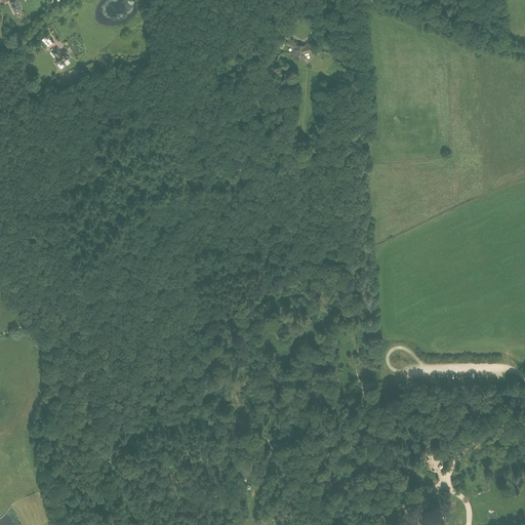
[(17,0),(14,0),(10,2),(15,13),(23,9),(17,0)]
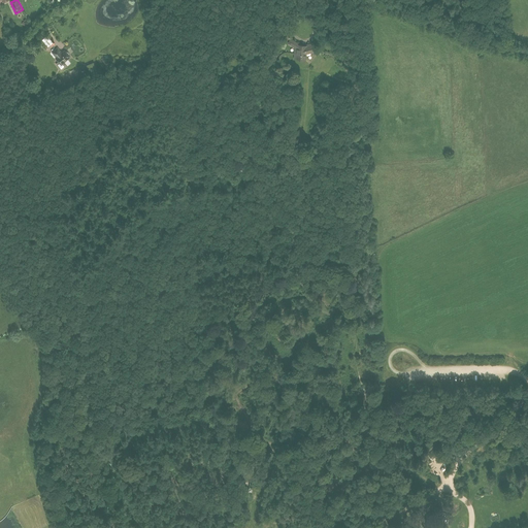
[(42,39),(47,46),(53,42),(47,35),(42,39)]
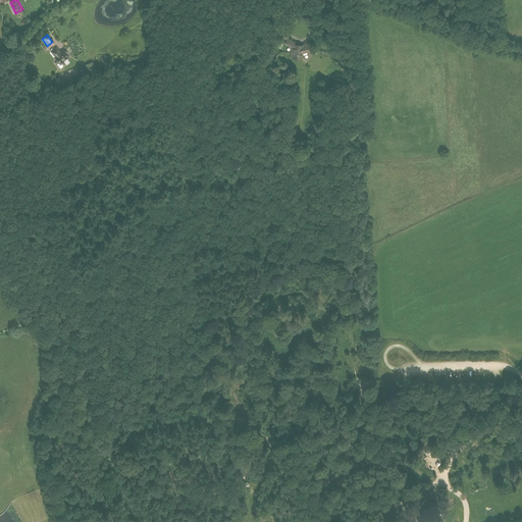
[(292,50),(293,50),(292,57),(302,59),(303,53),(314,50),(311,42),(303,45),(297,44),(289,39),(285,43),(292,46),(292,50)]
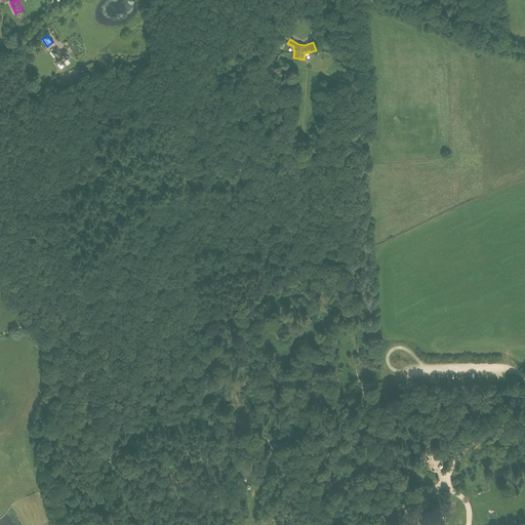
[(62,51),(57,47),(51,51),(55,56),(54,57),(61,65),(70,56),(64,49),(62,51)]
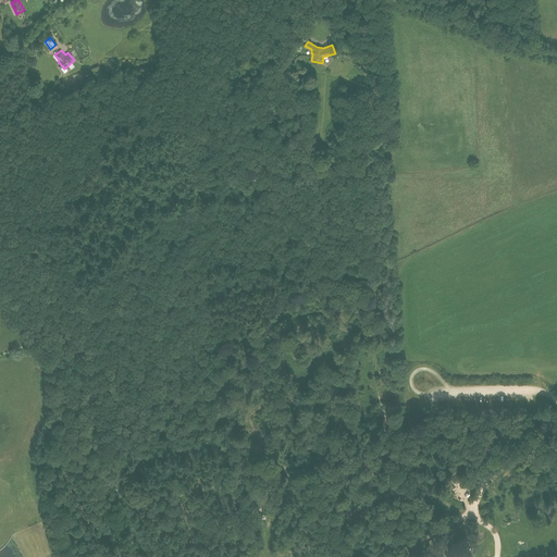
[(102,72),(99,65),(90,69),(94,76),(102,72)]
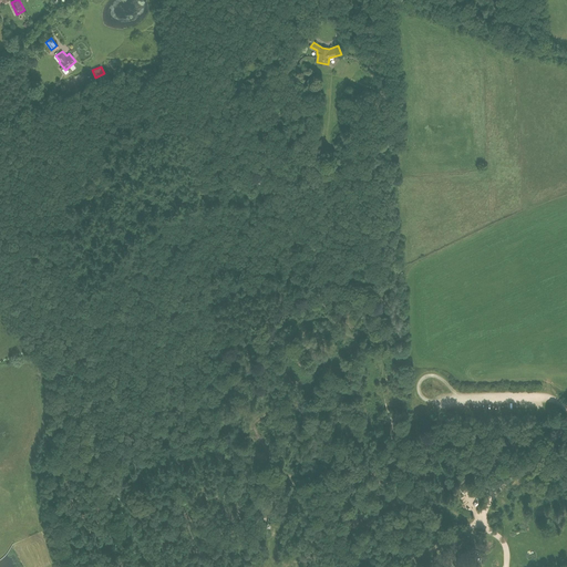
[(84,73),(89,83),(94,81),(90,71),(84,73)]
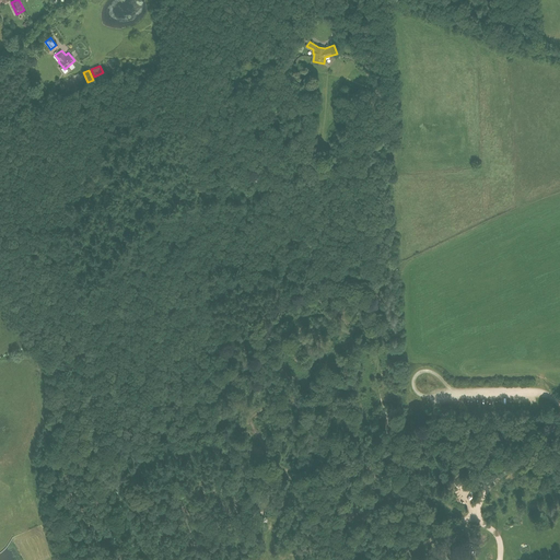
[(466,478),(463,475),(454,482),(458,486),(466,478)]
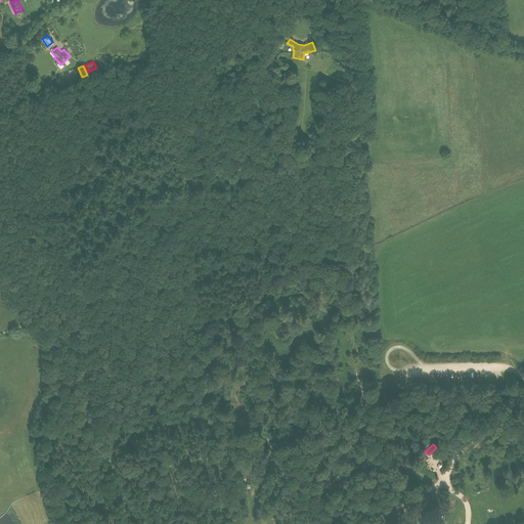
[(430,456),(435,462),(442,454),(438,449),(430,456)]
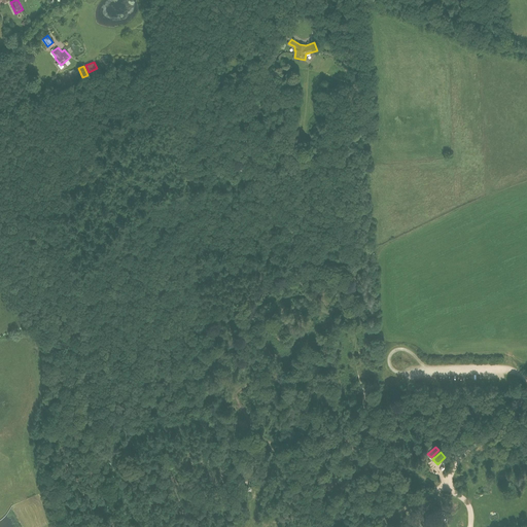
[(260,479),(249,478),(247,492),(258,494),(260,479)]
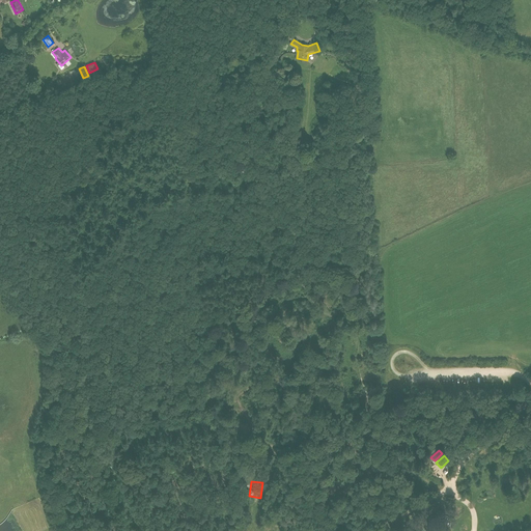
[(27,530),(15,505),(0,519),(0,530),(27,530)]
